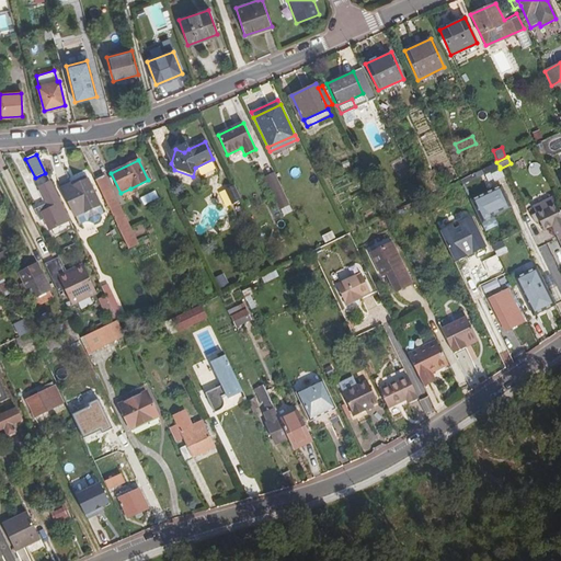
[(493,181),(504,175),(500,169),(500,167),(496,162),(474,173),(476,176),(483,173),(487,181),(492,178),(493,181)]
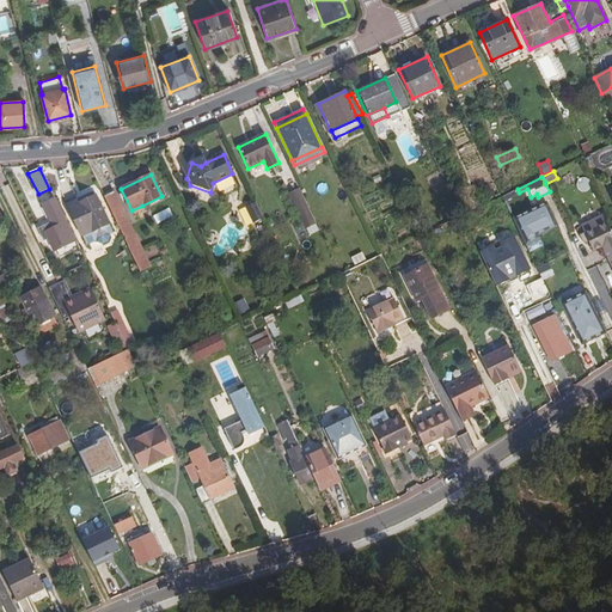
[(580,193),(591,189),(586,177),(575,181),(580,193)]
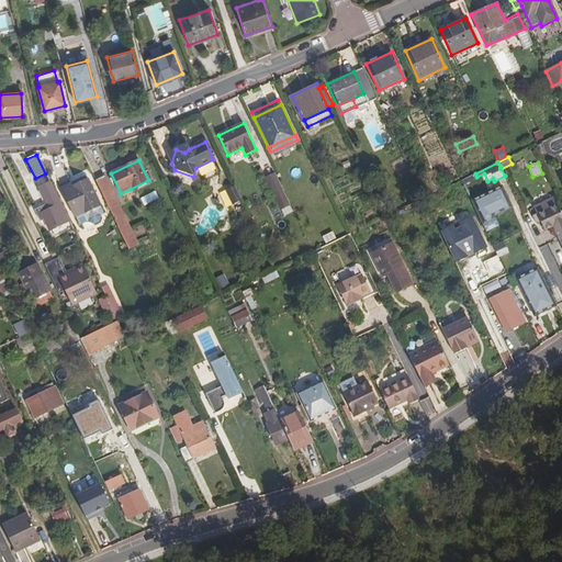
[(280,209),(290,204),(274,173),(265,178),(280,209)]
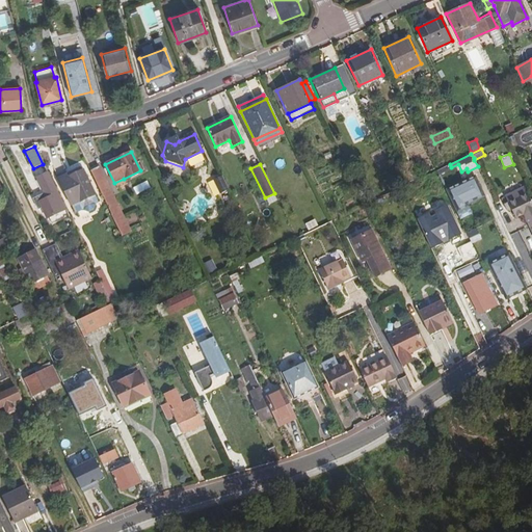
[(100,166),(90,170),(111,215),(122,211),(100,166)]
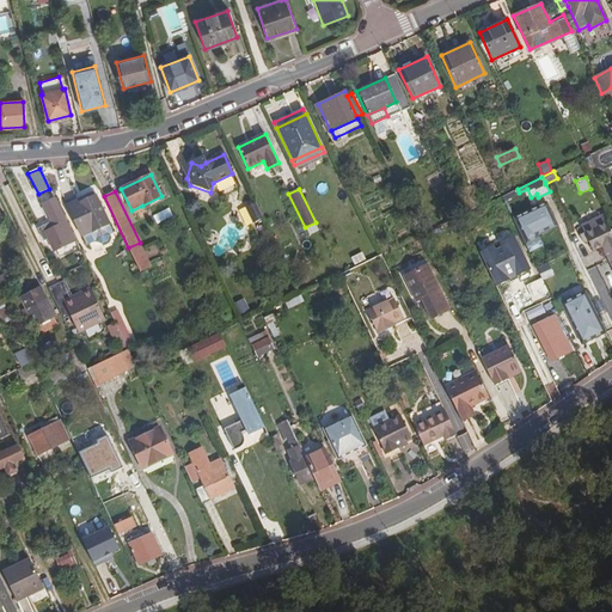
[(81,237),(109,224),(96,196),(79,203),(77,200),(66,206),(81,237)]
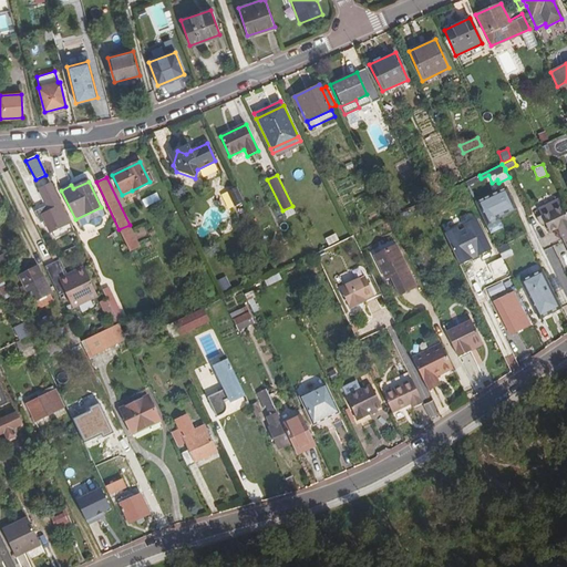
[(50,184),(39,189),(47,207),(35,213),(40,224),(44,222),(45,225),(48,224),(51,232),(69,224),(50,184)]
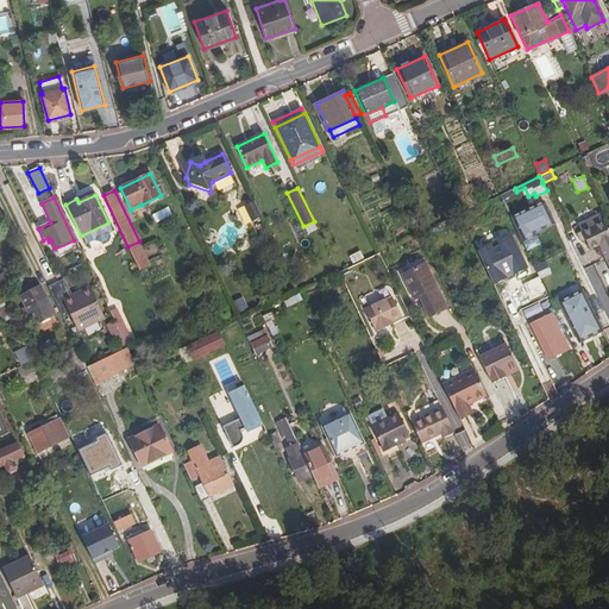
[(468,198),(453,203),(458,213),(472,206),(468,198)]
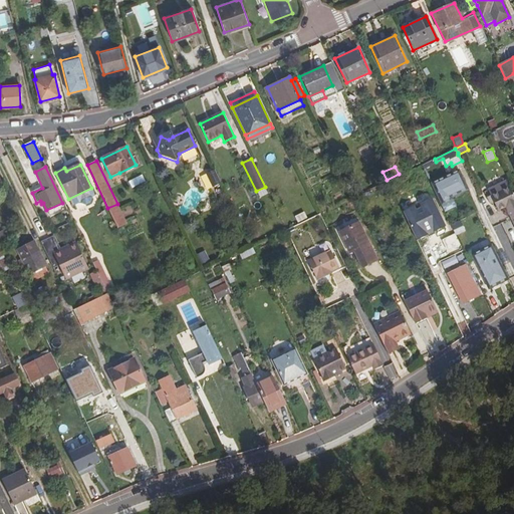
[(430,183),(440,204),(452,199),(451,196),(467,188),(458,169),(430,183)]
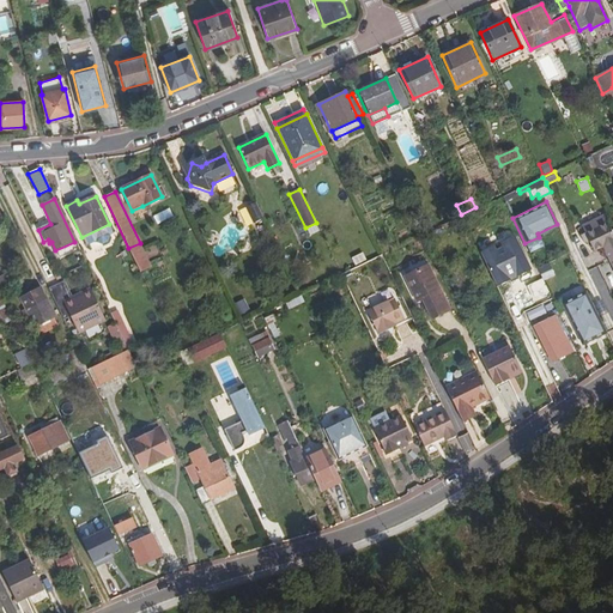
[(254,223),(263,218),(255,202),(247,207),(254,223)]
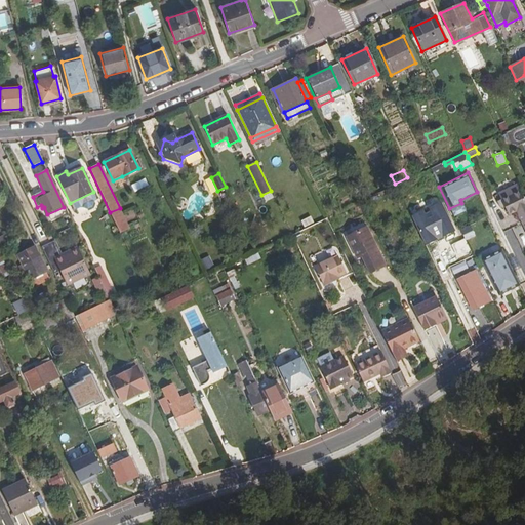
[(524,196),(524,197),(522,198),(521,194),(519,191),(500,199),(508,215),(517,211),(524,230),(524,196)]
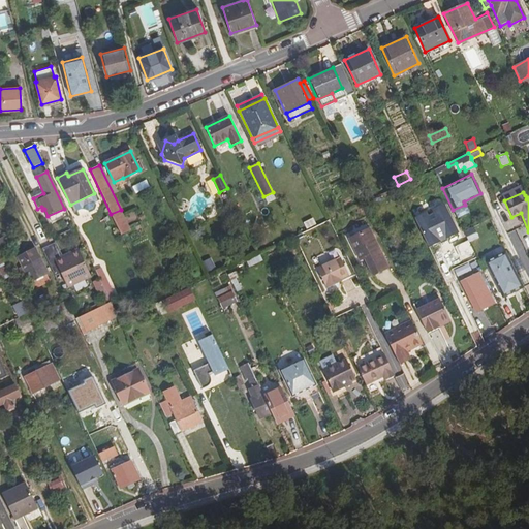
[(124,216),(121,210),(111,214),(121,236),(131,230),(124,216)]
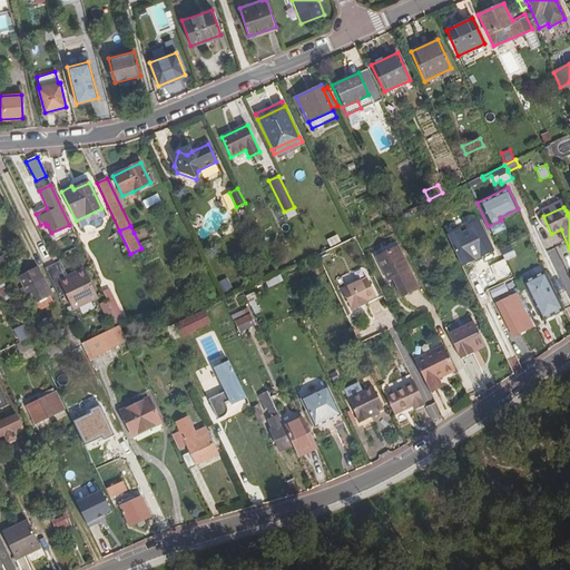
[(523,246),(531,243),(527,234),(520,238),(523,246)]
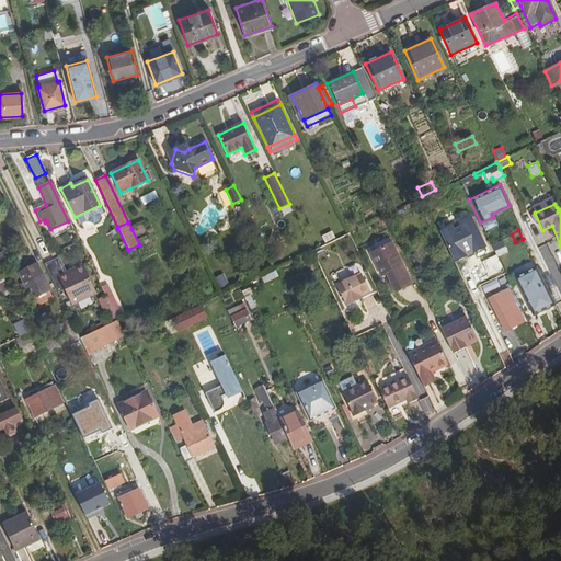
[(331,231),(322,236),(324,243),(334,239),(331,231)]
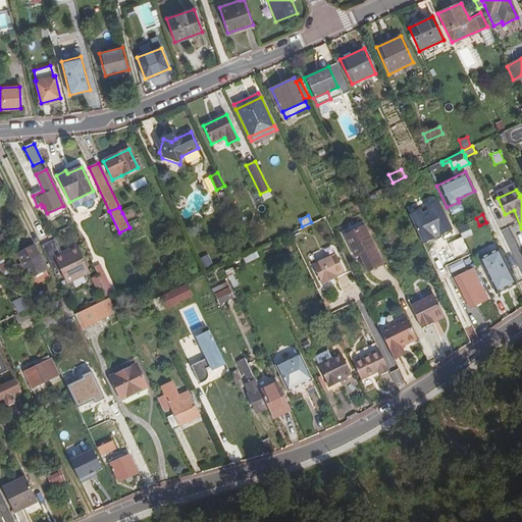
[(365,225),(346,235),(355,254),(360,252),(368,269),(381,262),(365,225)]
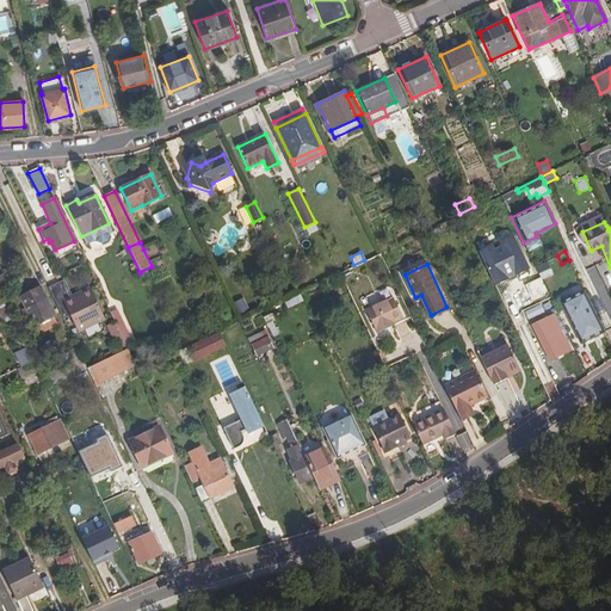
[(25,309),(29,316),(35,327),(37,327),(53,319),(55,318),(41,289),(20,300),(25,309)]
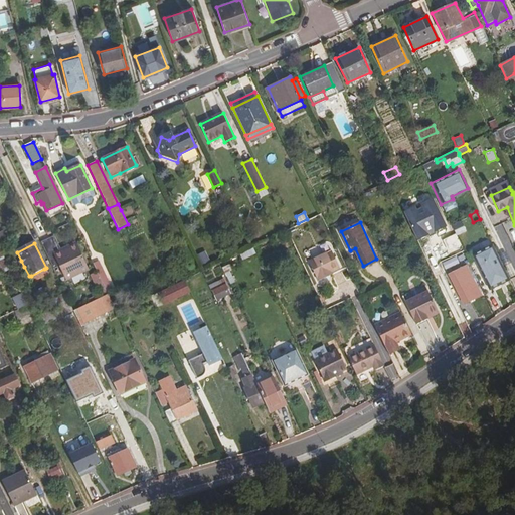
[(61,249),(53,253),(66,279),(90,269),(77,244),(62,251),(61,249)]
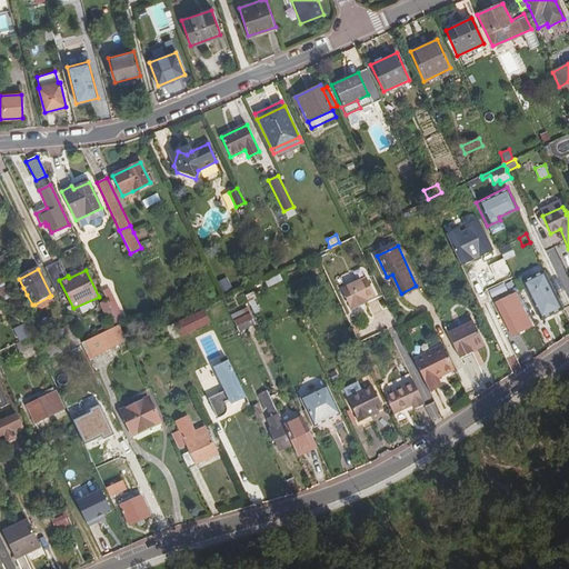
[(556,293),(545,270),(522,281),(540,319),(552,313),(546,298),(556,293)]
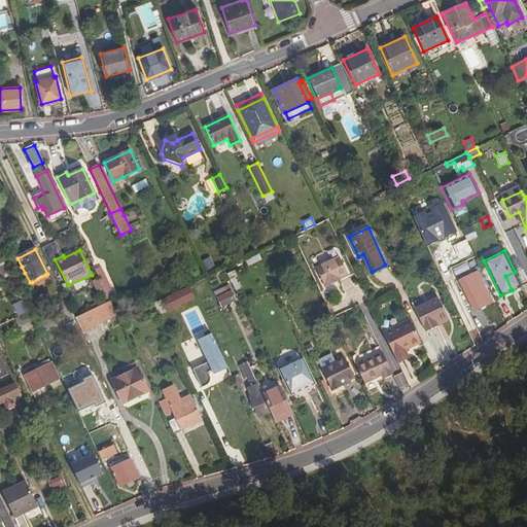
[(247,266),(260,260),(258,253),(244,258),(247,266)]
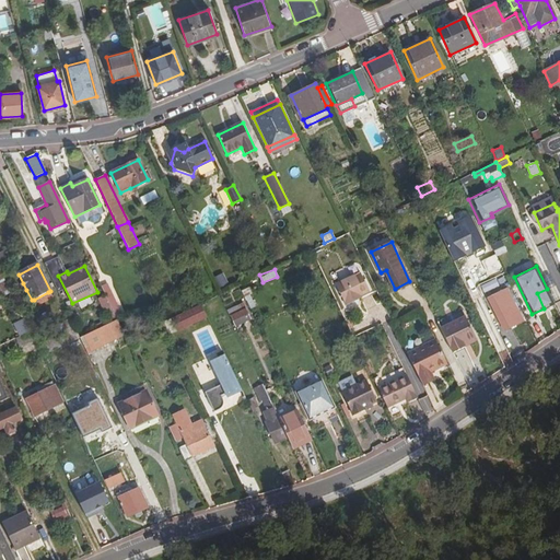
[(478,270),(462,279),(468,292),(485,284),(478,270)]
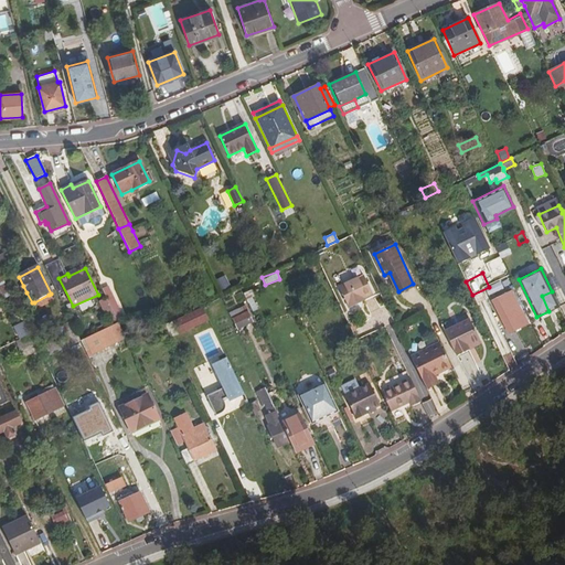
[(0,275),(0,299),(10,295),(0,275)]
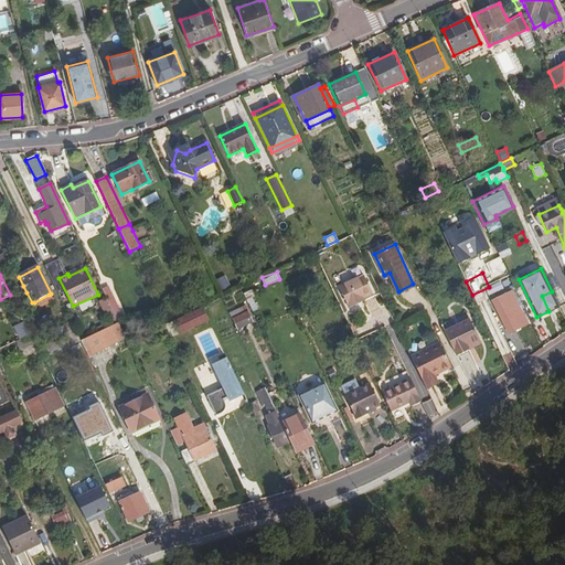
[(221,289),(228,285),(224,275),(216,278),(221,289)]
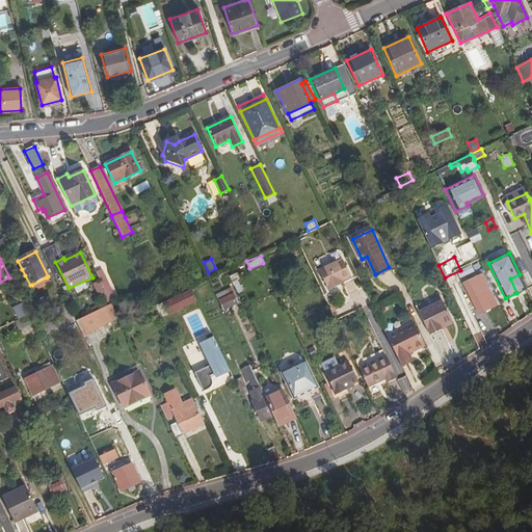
[(338,284),(343,281),(351,276),(343,259),(319,270),(328,291),(339,286),(338,284)]
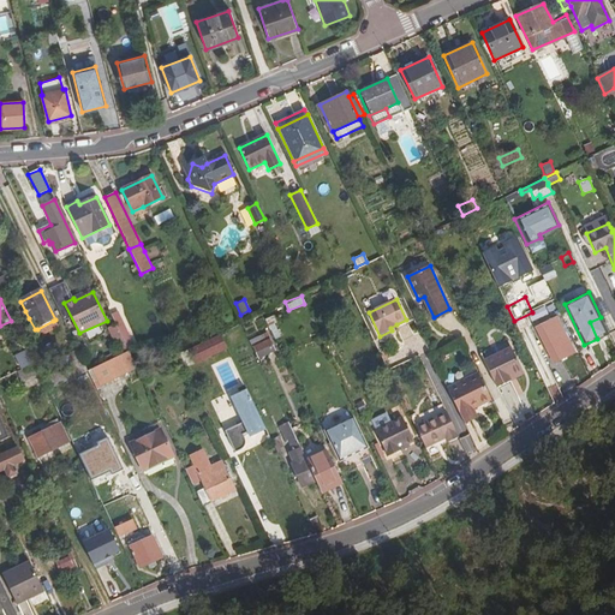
[(542,320),(556,314),(553,305),(538,311),(542,320)]
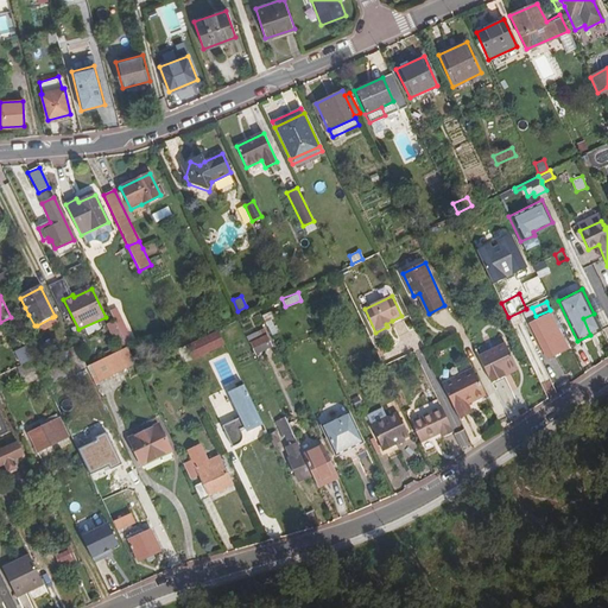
[(116,324),(122,321),(116,309),(111,311),(116,324)]
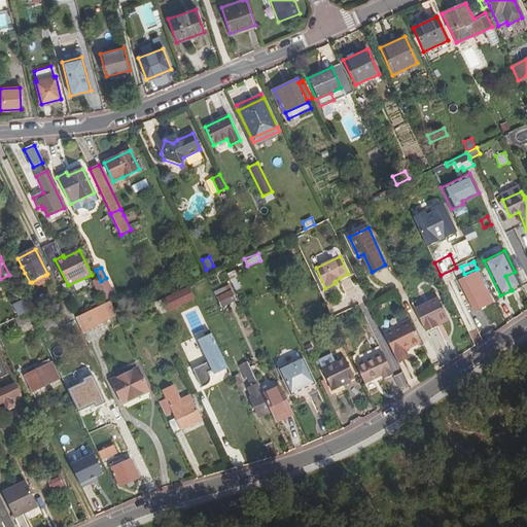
[(505,276),(512,290),(521,286),(515,272),(505,276)]
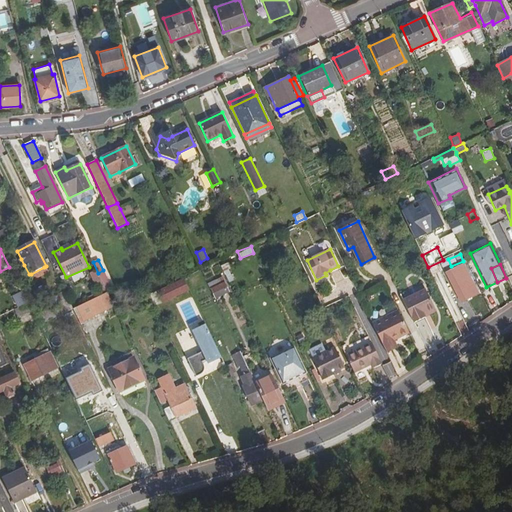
[(464,265),(446,273),(456,294),(460,292),(462,296),(469,292),(467,288),(474,284),(464,265)]
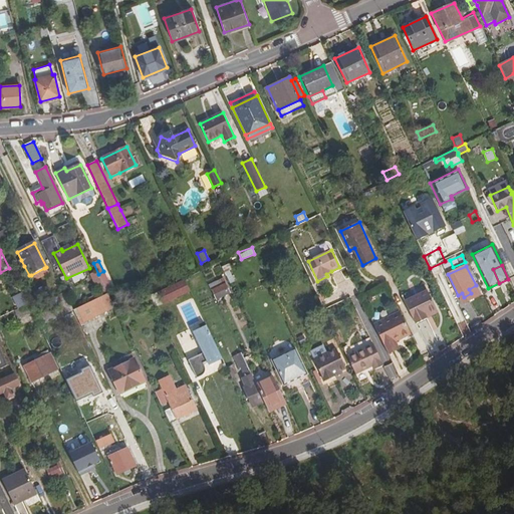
[(48,275),(44,268),(31,275),(34,282),(48,275)]
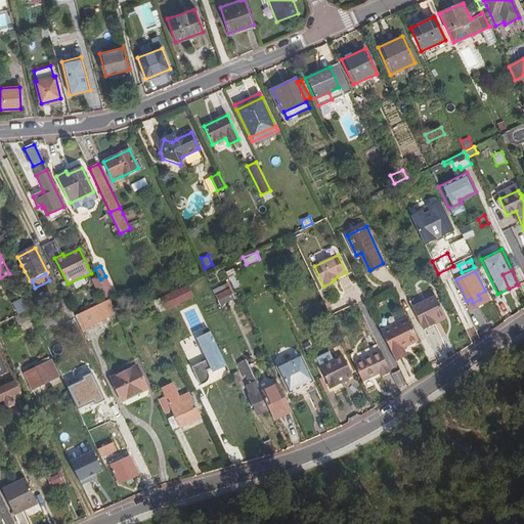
[(110,299),(116,297),(105,276),(100,279),(110,299)]
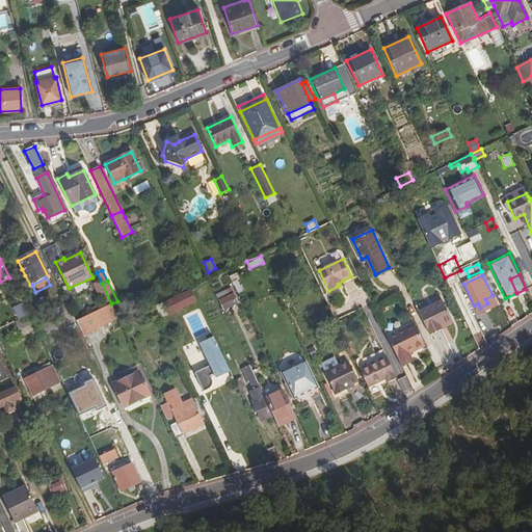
[(94,287),(104,308),(111,303),(102,284),(94,287)]
